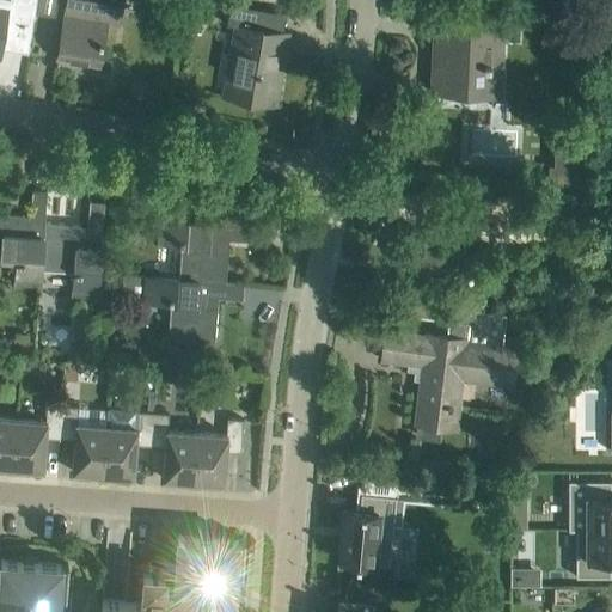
[(0,0),(0,51),(0,49),(28,54),(36,0),(11,0),(11,1),(0,0)]
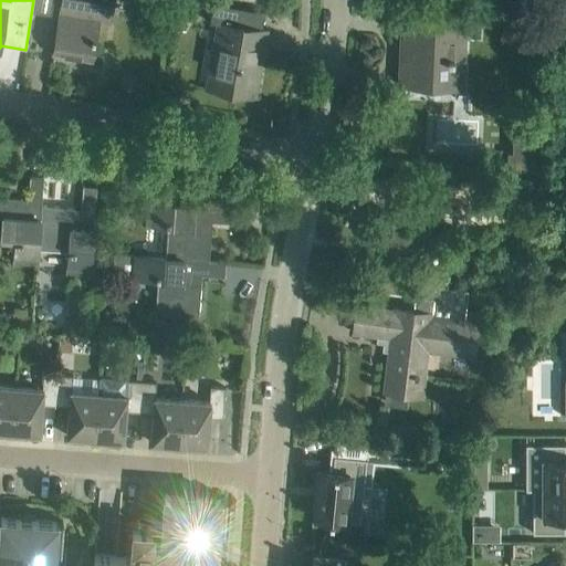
[(62,0),(56,32),(53,53),(91,60),(97,22),(107,23),(111,0),(62,0)]
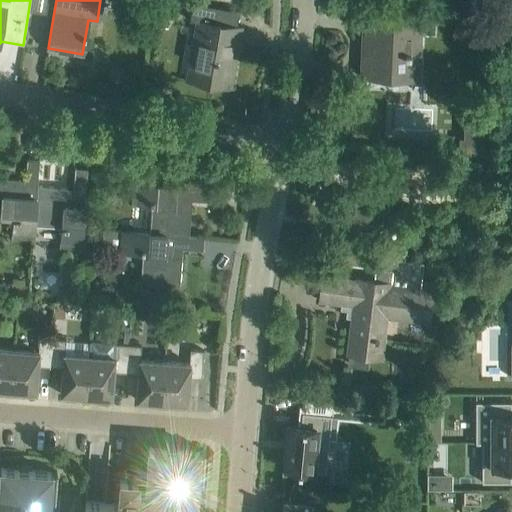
[(159,0),(158,11),(169,13),(170,0),(159,0)]
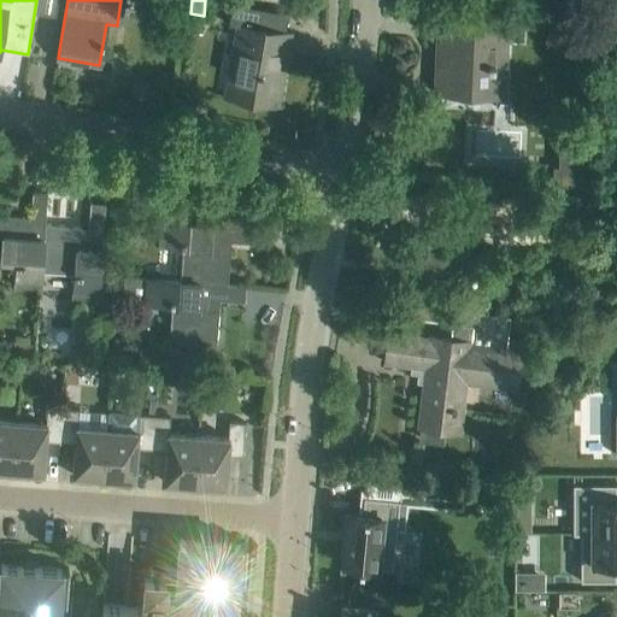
[(521,4),(476,3),(475,23),(439,21),(435,92),(457,93),(458,83),(493,86),(494,65),(505,66),(506,25),(519,25),(521,4)]
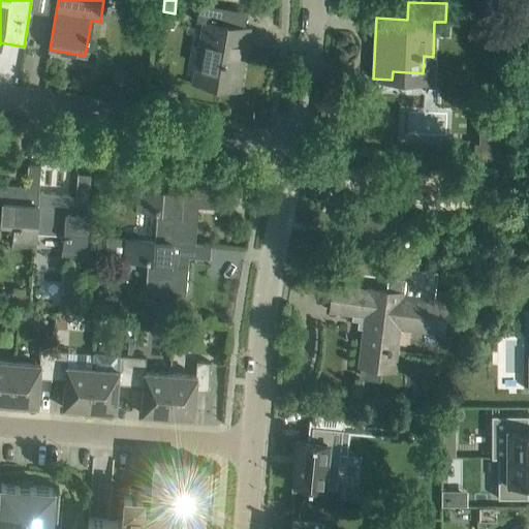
[(198,3),(195,20),(204,22),(200,35),(207,36),(198,83),(232,89),(240,47),(245,47),(248,29),(245,28),(247,11),(198,3)]
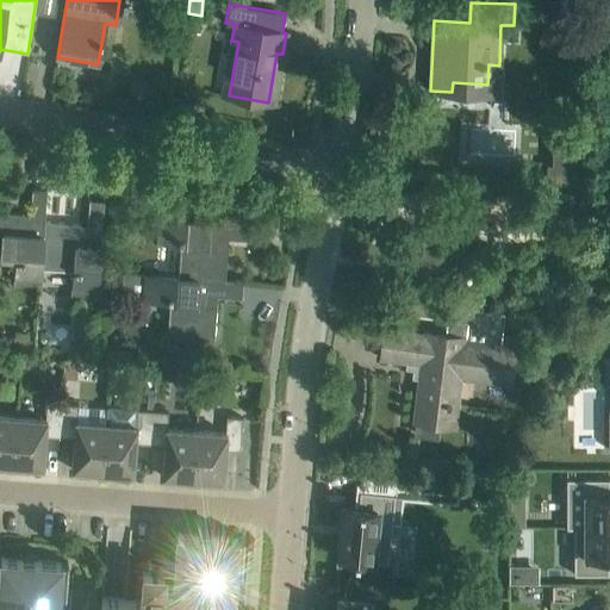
[(515,155),(516,129),(473,128),(472,154),(515,155)]
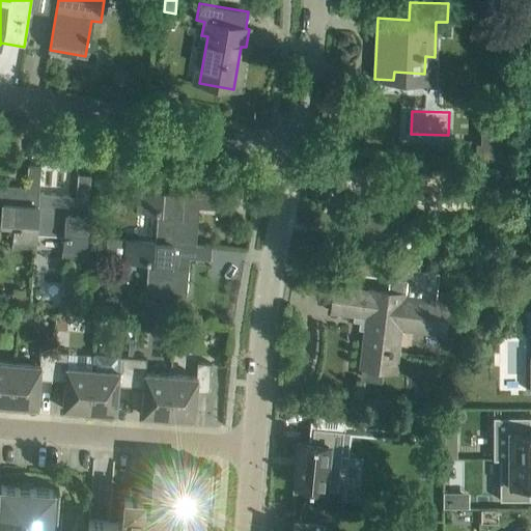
[(0,184),(0,224),(15,226),(14,246),(34,248),(35,232),(34,232),(37,192),(38,192),(40,166),(28,165),(26,186),(0,184)]
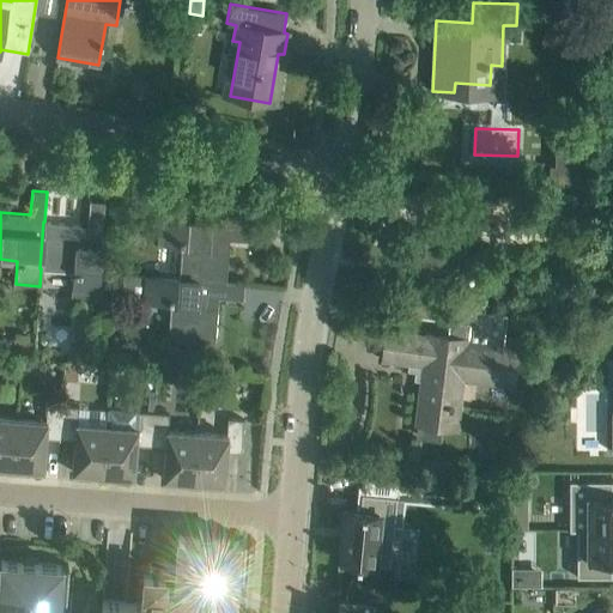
[(87,225),(44,222),(43,222),(40,268),(41,268),(74,271),(73,295),(97,296),(102,226),(104,202),(90,201),(87,225)]
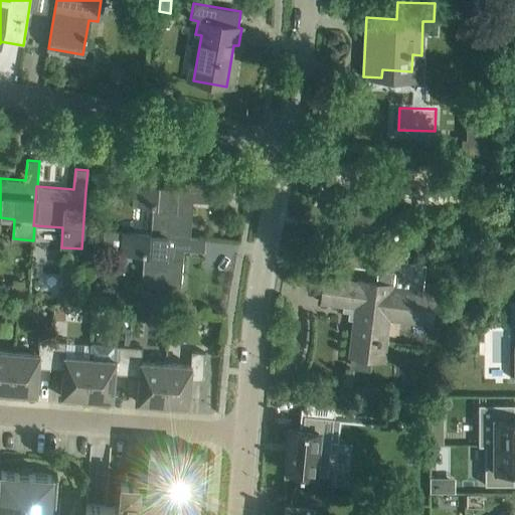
[(135,184),(134,204),(153,206),(150,234),(189,237),(192,201),(213,202),(215,177),(189,175),(188,188),(135,184)]
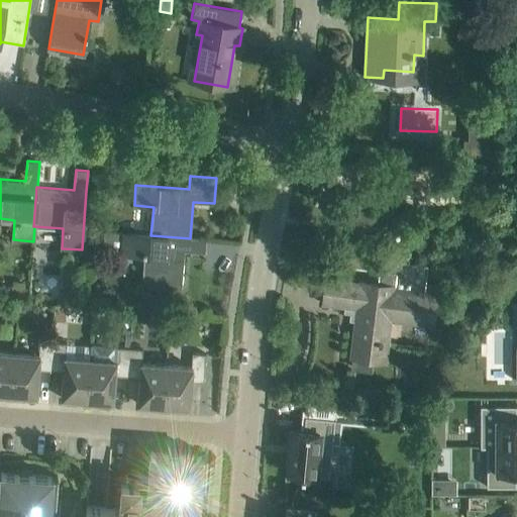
[(348,210),(348,214),(346,227),(345,234),(378,238),(381,214),(348,210)]
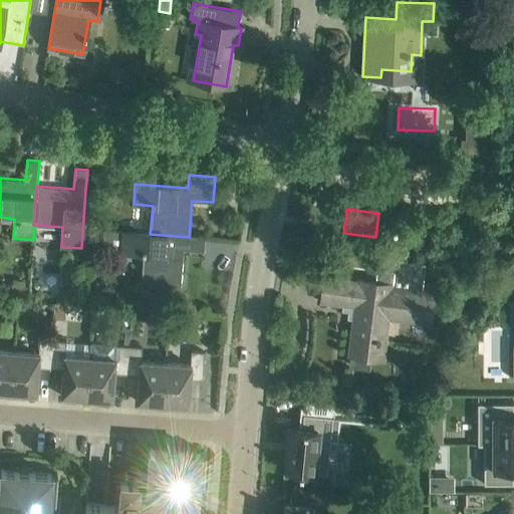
[(101,251),(125,253),(144,254),(142,283),(180,286),(183,249),(204,251),(205,238),(189,237),(150,234),(126,232),(124,232),(103,230),(101,251)]
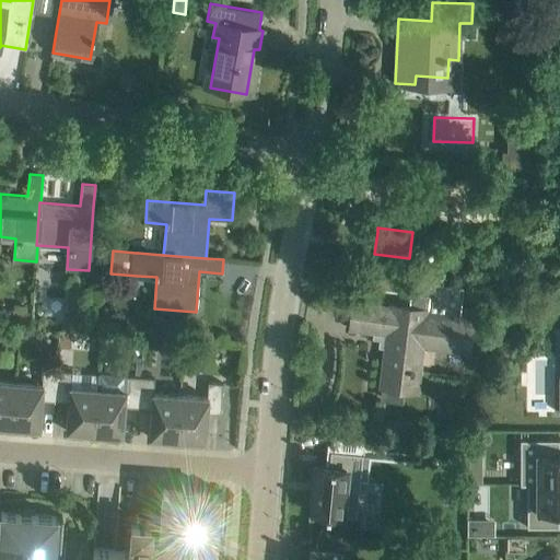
[(353,302),(350,328),(386,333),(380,386),(382,386),(381,398),(400,401),(401,388),(416,391),(418,373),(409,372),(413,338),(452,342),(451,351),(467,353),(473,311),(459,308),(463,288),(444,284),(422,282),(421,295),(410,294),(408,307),(391,305),(371,302),(371,304),(353,302)]
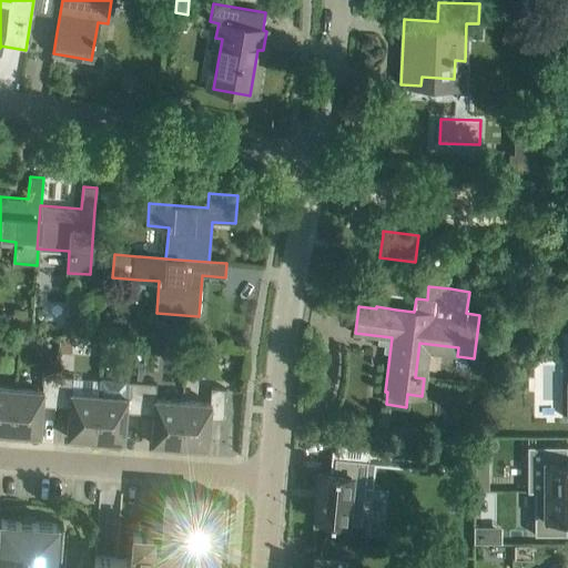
[(14,388),(11,438),(24,439),(24,434),(40,435),(42,405),(56,406),(58,375),(43,374),(42,391),(14,388)]
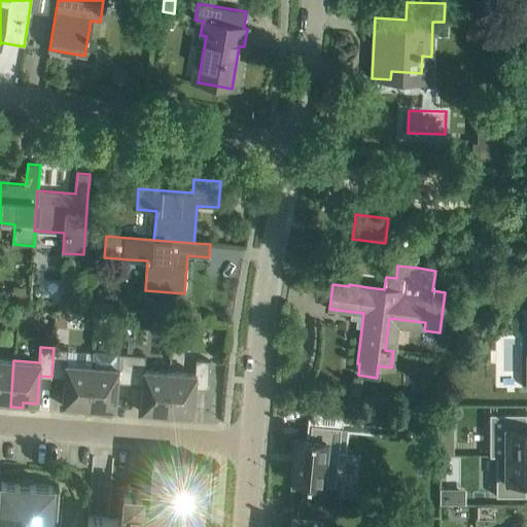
[(67,349),(54,348),(51,377),(64,378),(62,406),(76,407),(75,412),(88,412),(91,366),(66,364),(67,349)]
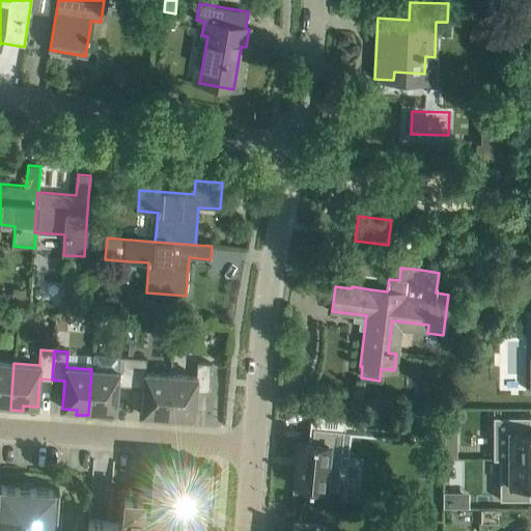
[(91,369),(88,415),(101,416),(102,412),(116,413),(118,385),(131,386),(133,357),(92,354),(91,369)]
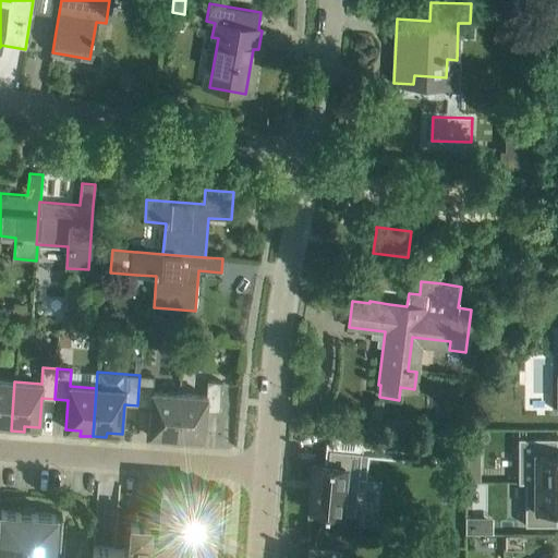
[(154,376),(140,375),(137,405),(150,407),(147,435),(162,437),(162,441),(176,443),(179,393),(153,392),(154,376)]
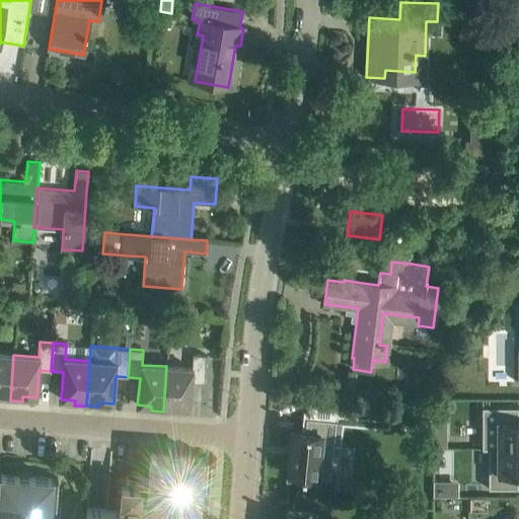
[(0,398),(10,400),(13,355),(0,353),(0,398)]
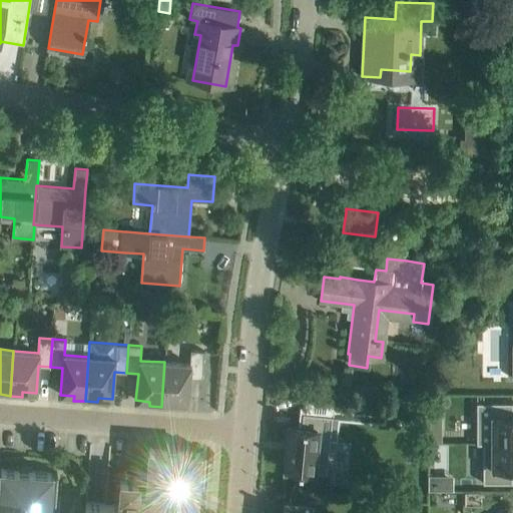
[(203,351),(190,350),(189,364),(164,362),(161,407),(173,408),(173,403),(187,404),(189,378),(201,379),(203,351)]
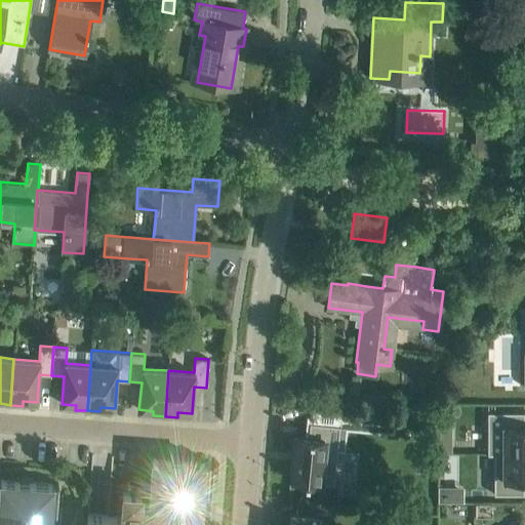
[(524,412),(487,412),(487,449),(487,454),(493,454),(493,453),(524,452),(524,426),(524,427),(524,412)]
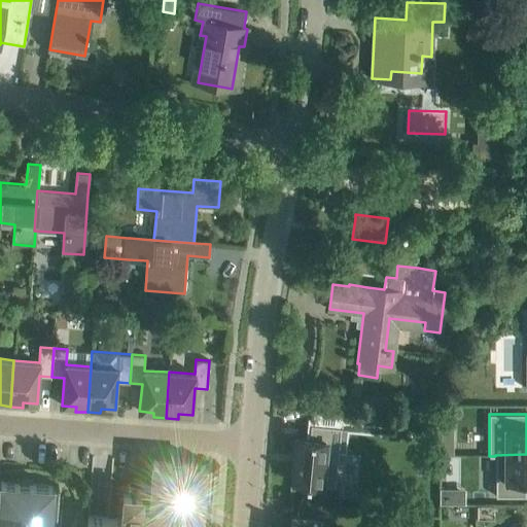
[(294,465),(292,482),(336,486),(341,427),(311,424),(309,438),(296,437),(295,454),(293,454),(293,457),(294,457),(294,462),(293,462),(292,464),(294,465)]
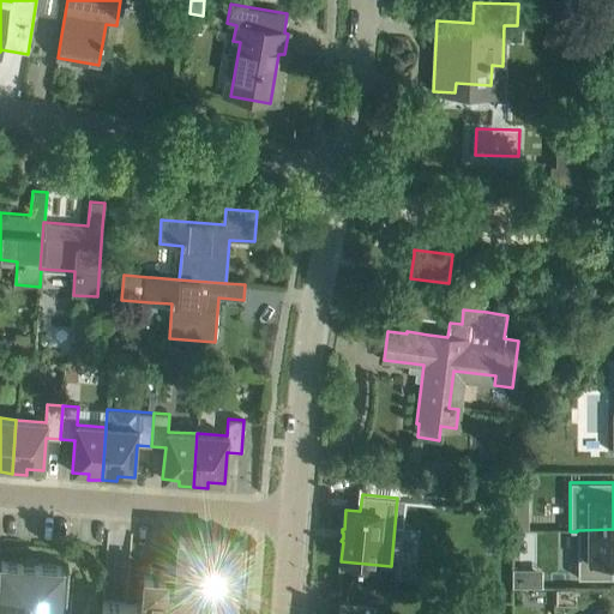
[(613,529),(577,530),(577,531),(577,578),(612,578),(612,561),(613,560),(613,529)]
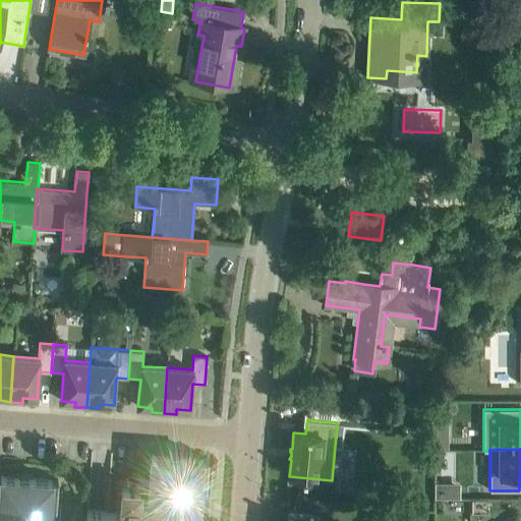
[(190,520),(191,511),(198,511),(198,509),(187,508),(188,494),(198,495),(198,496),(199,496),(200,485),(205,485),(205,486),(206,487),(208,458),(207,458),(207,460),(181,458),(182,455),(182,454),(182,453),(167,452),(167,453),(167,456),(151,455),(150,471),(148,490),(143,490),(139,489),(139,488),(122,487),(121,487),(120,505),(121,506),(121,513),(113,513),(107,512),(106,512),(88,511),(87,511),(85,520),(190,520)]
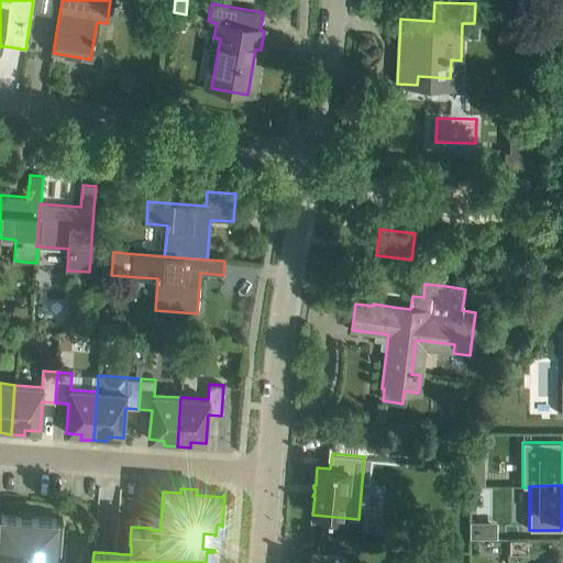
[(0,562),(40,562),(41,556),(52,556),(52,558),(53,559),(54,547),(58,548),(58,549),(59,549),(63,518),(61,518),(61,519),(34,517),(34,514),(35,512),(18,510),(18,512),(19,512),(18,516),(0,515),(0,562)]
